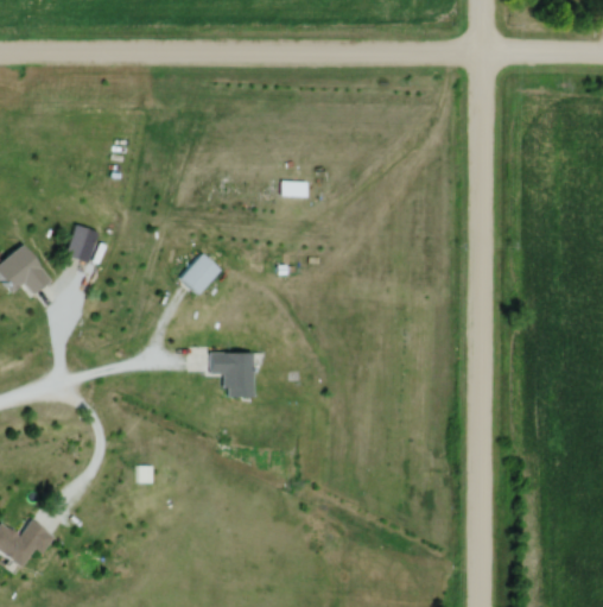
[(67,253),(89,261),(101,232),(77,223),(67,253)]
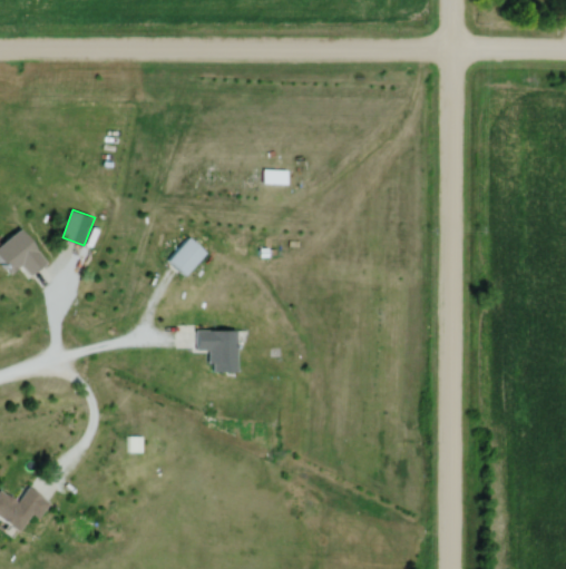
[(49,262),(22,228),(0,246),(0,257),(13,274),(25,265),(32,275),(49,262)]
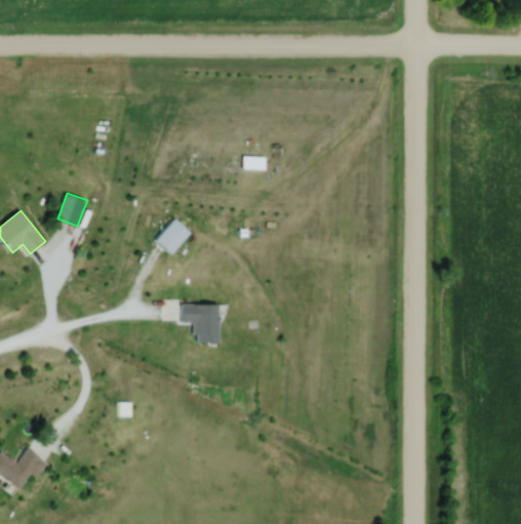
[(156,239),(172,254),(192,233),(175,218),(156,239)]
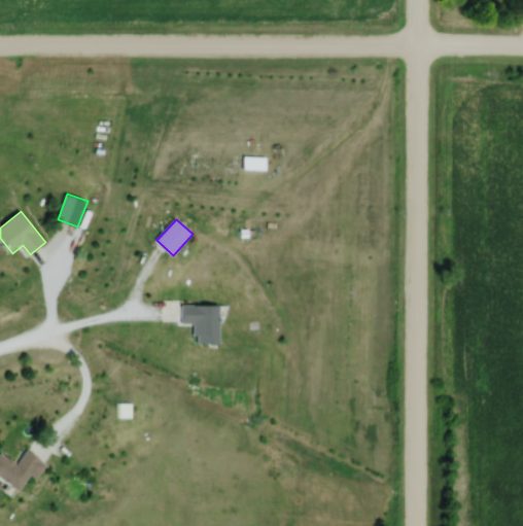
[(220,343),(220,306),(183,306),(183,324),(196,324),(196,343),(220,343)]
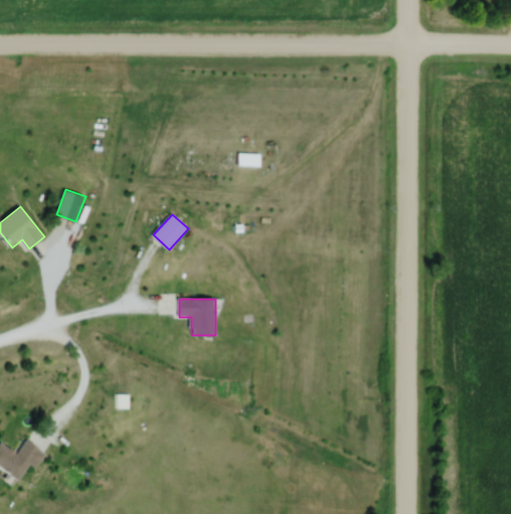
[(30,464),(36,468),(46,453),(26,440),(17,454),(0,442),(0,466),(20,480),(30,464)]
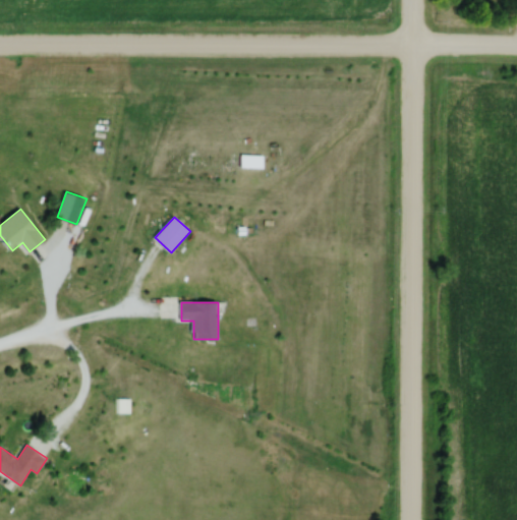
All buildings are outlined.
